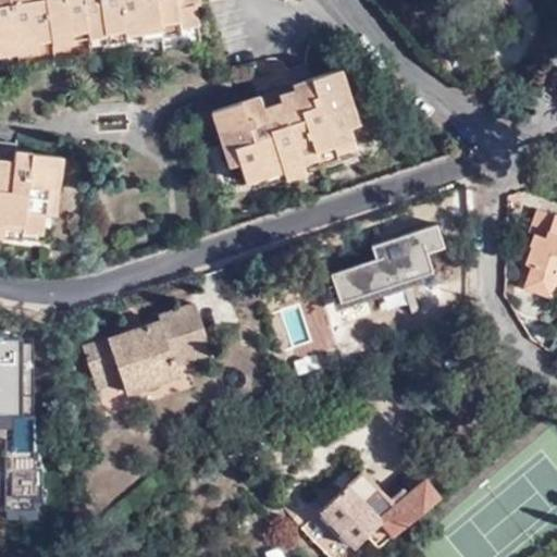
[(0,0),(0,50),(4,50),(3,45),(94,28),(96,36),(143,26),(143,23),(180,15),(181,24),(200,20),(196,0),(0,0)]
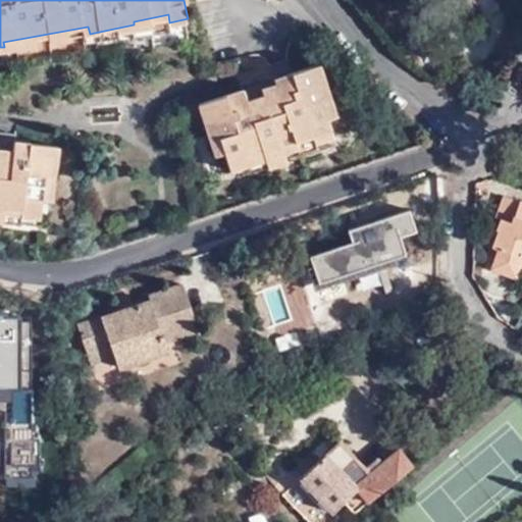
[(311,50),(289,57),(291,61),(260,71),(261,74),(253,76),(245,80),(243,73),(225,80),(224,76),(192,88),(214,158),(223,155),(229,173),(249,167),(247,160),(308,141),(311,148),(330,142),(324,122),(334,119),(311,50)]
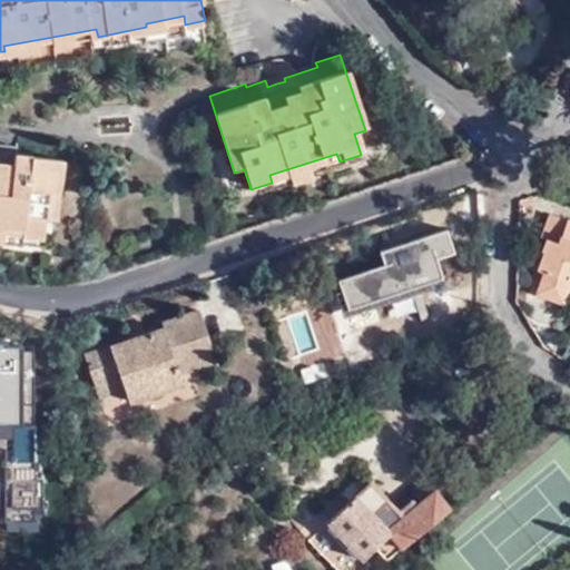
[(0,224),(47,228),(46,239),(68,242),(70,212),(81,213),(86,151),(52,148),(52,155),(33,154),(32,158),(11,157),(0,155),(0,224)]
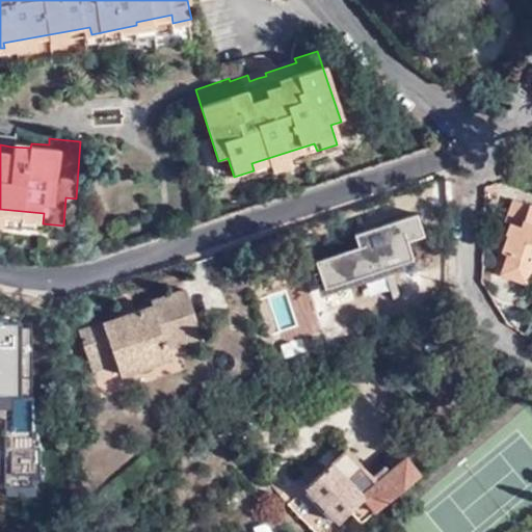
[(531,204),(510,196),(502,219),(507,221),(517,225),(514,235),(503,232),(498,248),(505,250),(498,271),(523,280),(531,251),(531,204)]
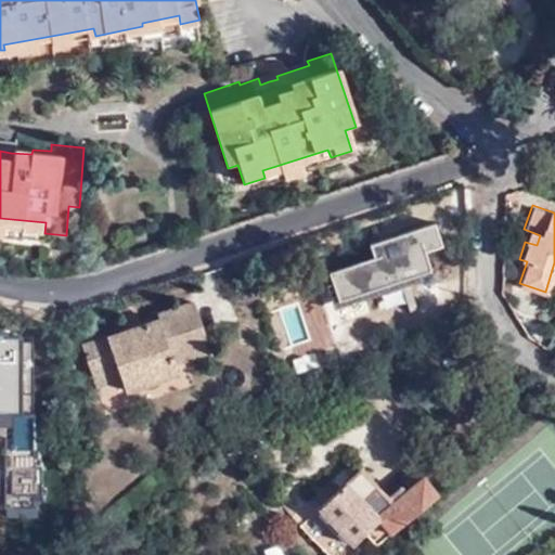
[(331,274),(339,302),(430,273),(423,252),(441,246),(435,224),(371,246),(376,259),(331,274)]
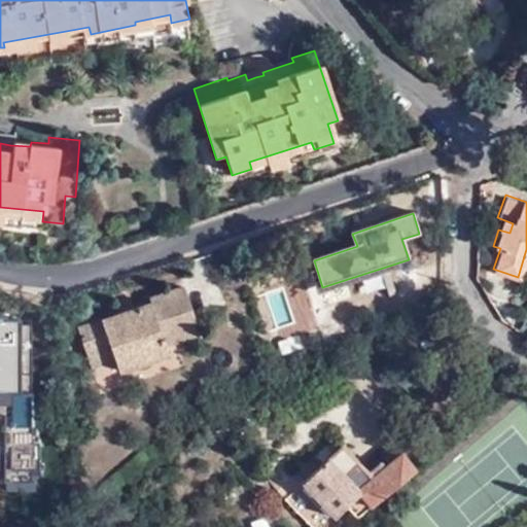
[(498,230),(510,233),(513,223),(502,219),(498,230)]
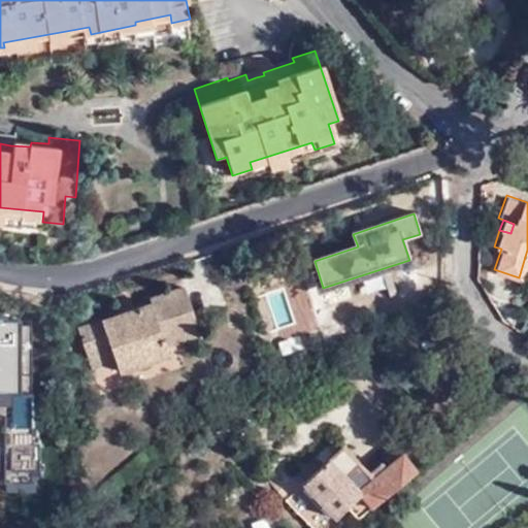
[(187,286),(151,297),(153,302),(79,328),(94,370),(118,362),(123,374),(172,359),(170,348),(204,336),(187,286)]
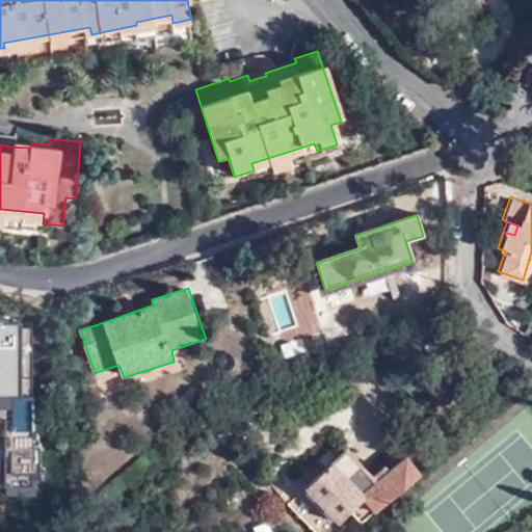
[(0,485),(35,485),(33,322),(0,322),(0,485)]
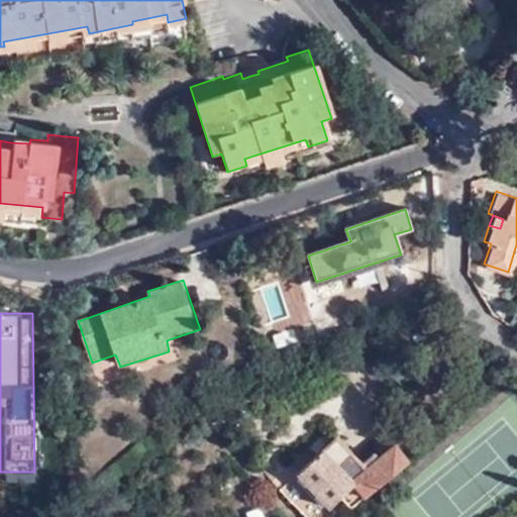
[(355,506),(411,459),(397,443),(368,467),(338,437),(300,473),(332,505),(342,495),(355,506)]
